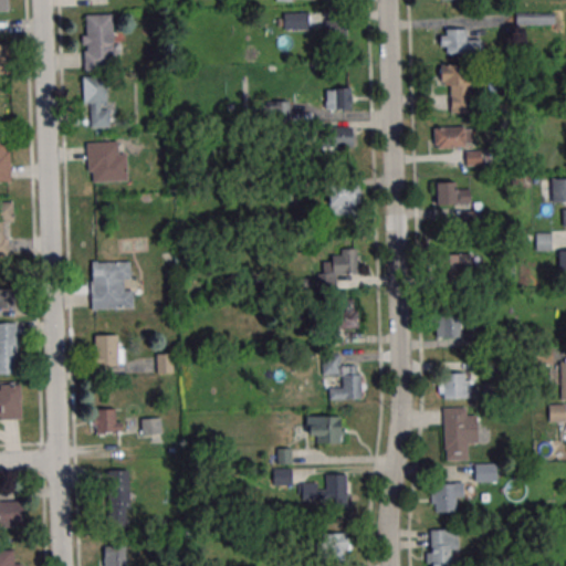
[(310,29),(310,12),(282,12),(282,29),(310,29)]
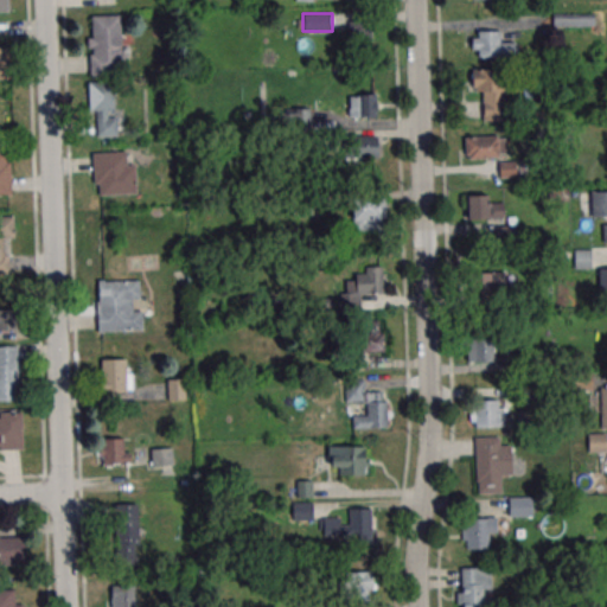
[(595,14),(553,14),(553,26),(595,26),(595,14)]
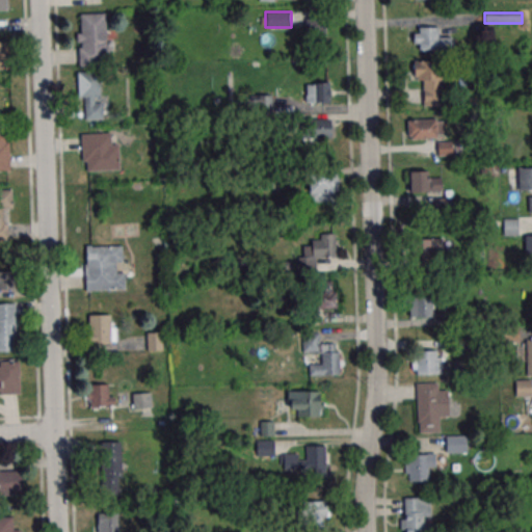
[(107,14),(78,15),(80,65),(108,64),(107,14)]
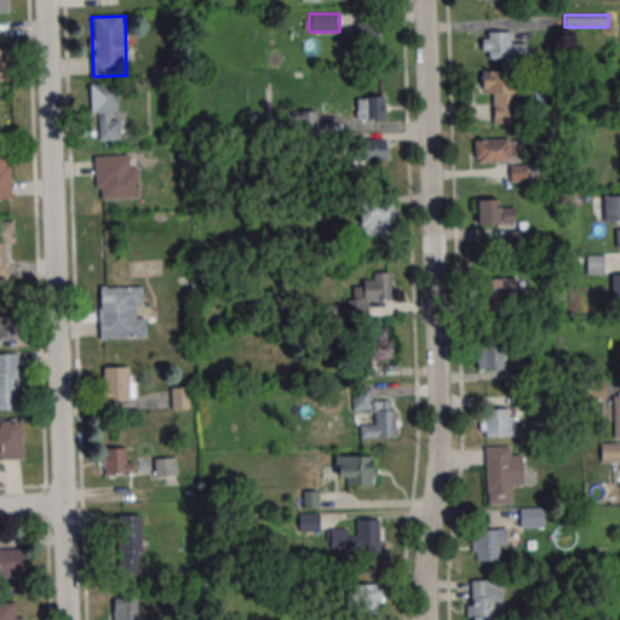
[(379,49),(379,22),(356,22),(356,49),(379,49)]
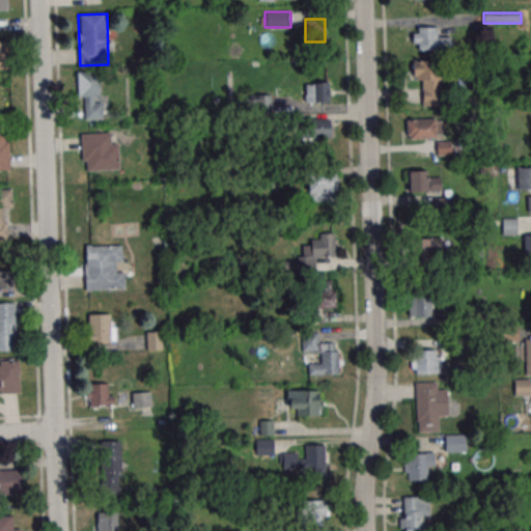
[(413,27),(413,50),(452,50),(452,37),(440,37),(440,27),(413,27)]
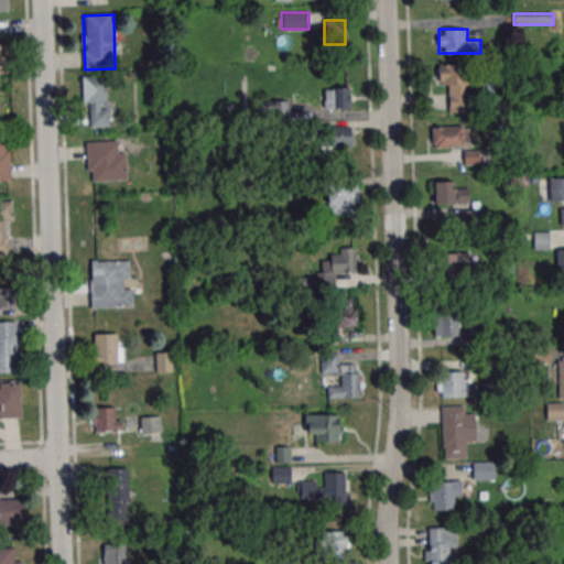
[(468,65),(438,65),(438,86),(448,86),(448,112),(468,112),(468,65)]
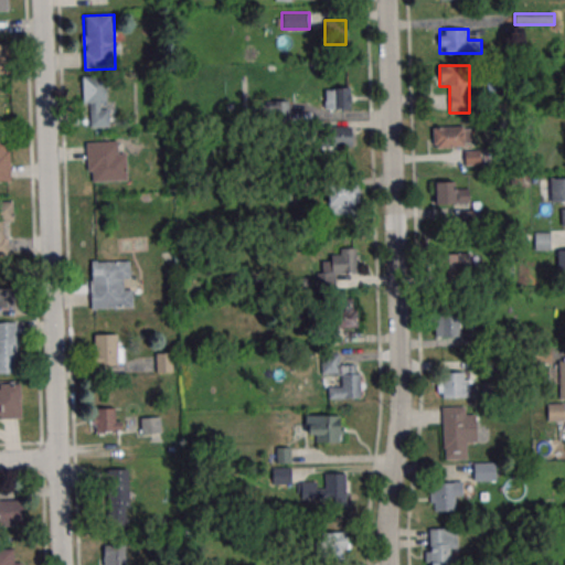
[(108,127),(108,75),(84,75),(85,127),(108,127)]
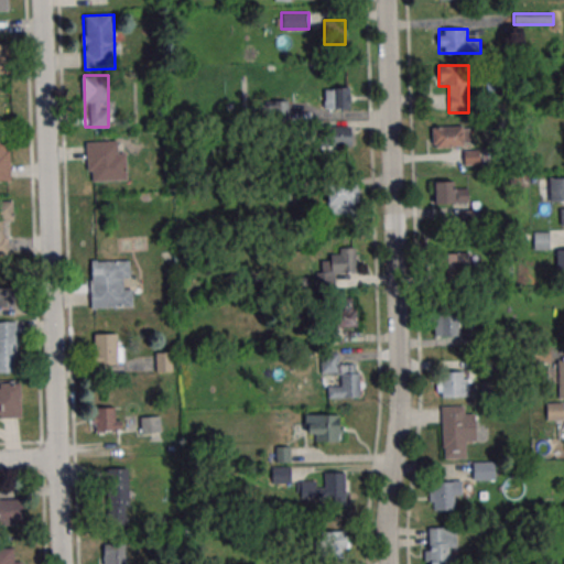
[(324,108),(354,108),(354,87),(324,87),(324,108)]
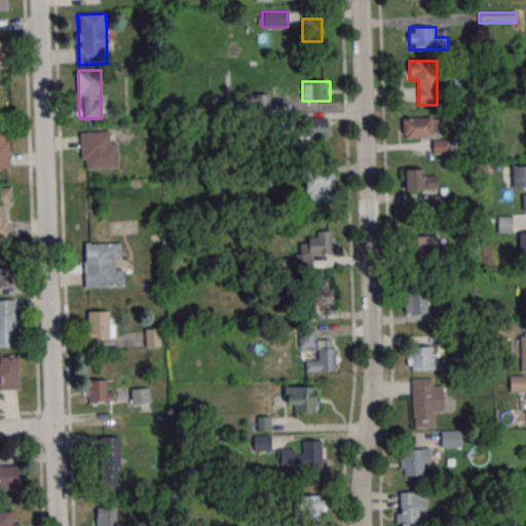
[(328,136),(328,118),(305,118),(305,136),(328,136)]
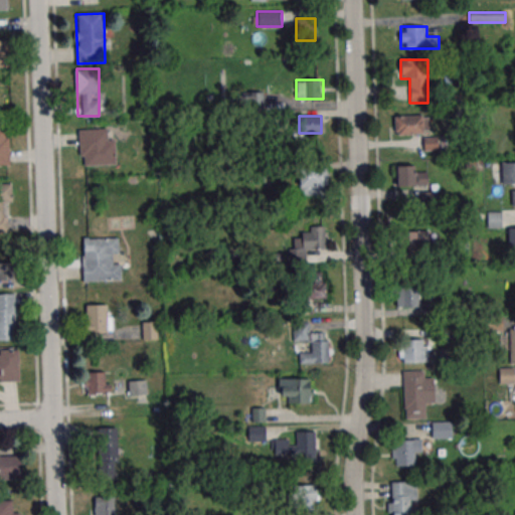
[(431,135),(431,116),(395,116),(395,135),(431,135)]
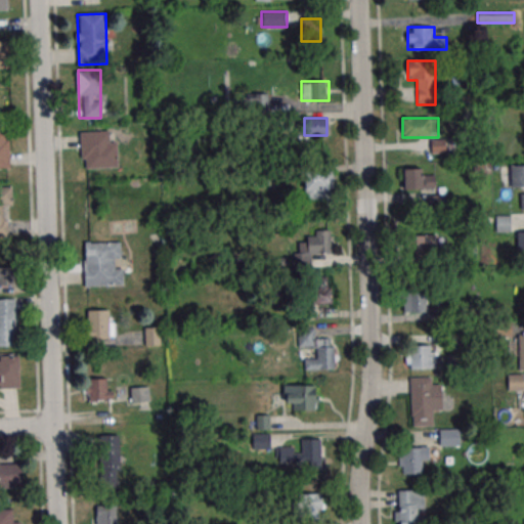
[(117,131),(81,132),(82,169),(118,168),(117,131)]
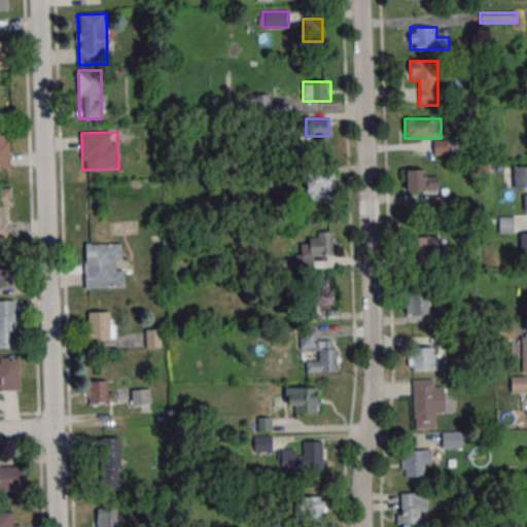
[(513,188),(526,188),(526,166),(513,166),(513,188)]
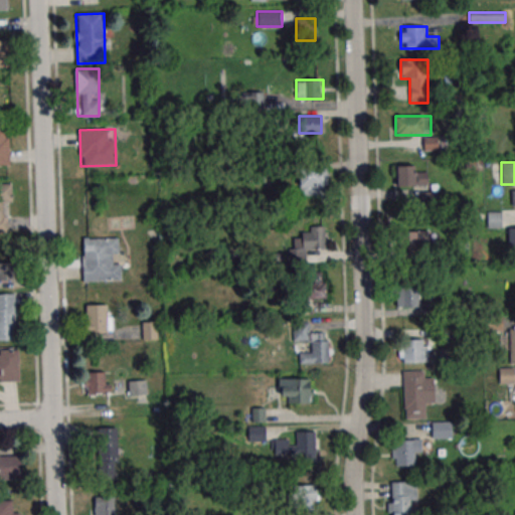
[(416,165),(396,165),(396,186),(427,186),(427,171),(416,171),(416,165)]
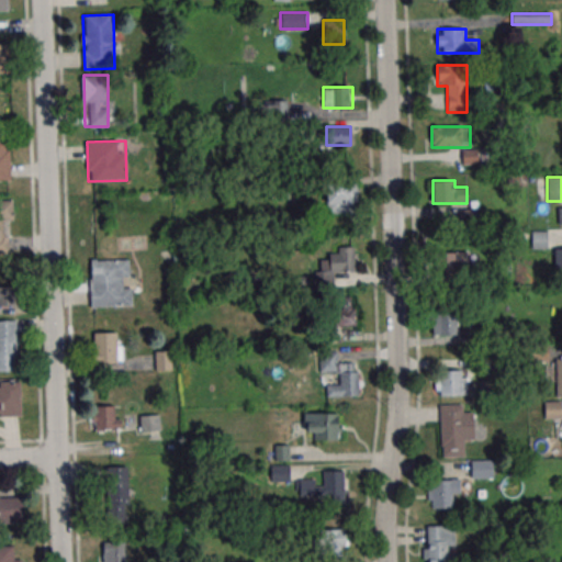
[(326,212),(357,212),(357,183),(326,183),(326,212)]
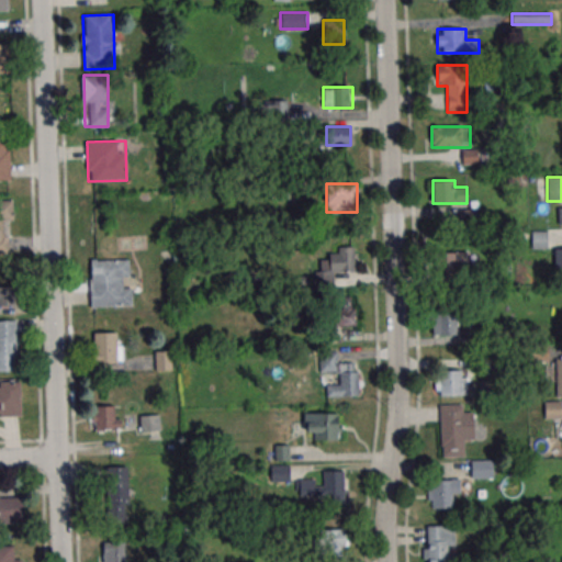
[(0,254),(7,255),(7,223),(12,223),(12,201),(0,201),(0,254)]
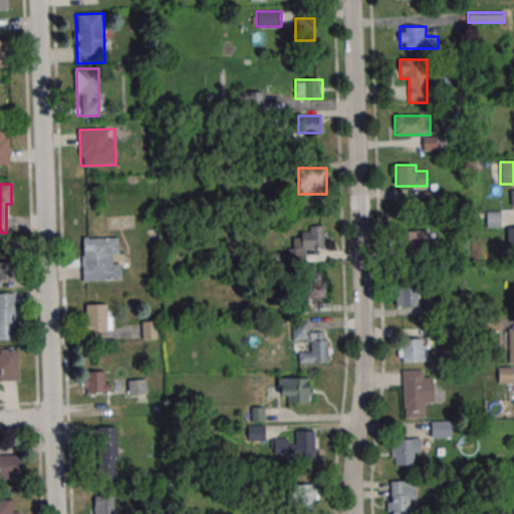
[(324,249),(324,228),(301,228),(301,239),(288,239),(289,261),(306,261),(305,249),(324,249)]
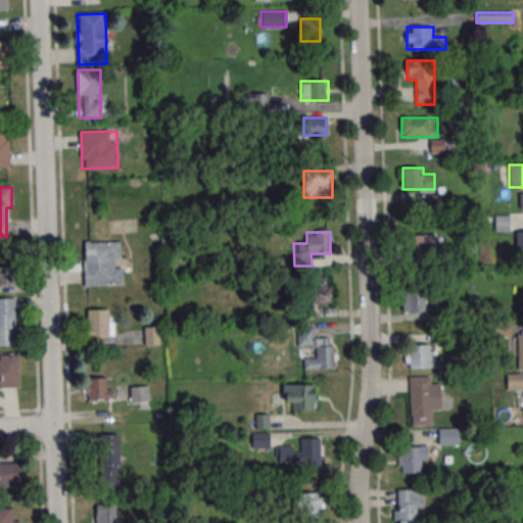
[(441,235),(414,235),(414,253),(441,253),(441,235)]
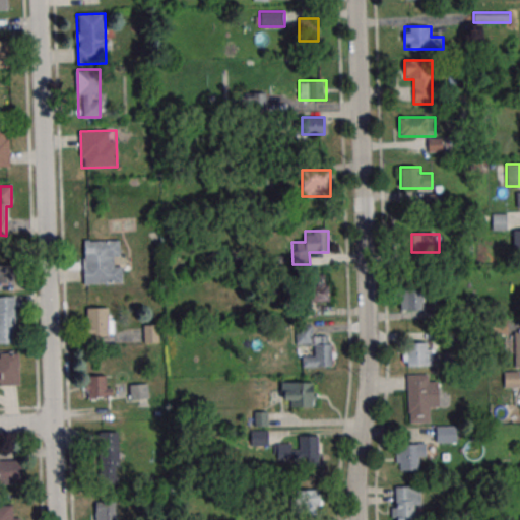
[(121,284),(121,240),(84,240),(84,284),(121,284)]
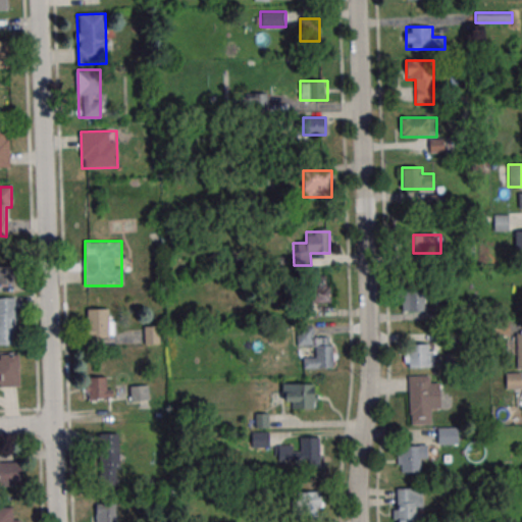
[(316,316),(316,303),(330,303),(329,275),(306,276),(306,316),(316,316)]
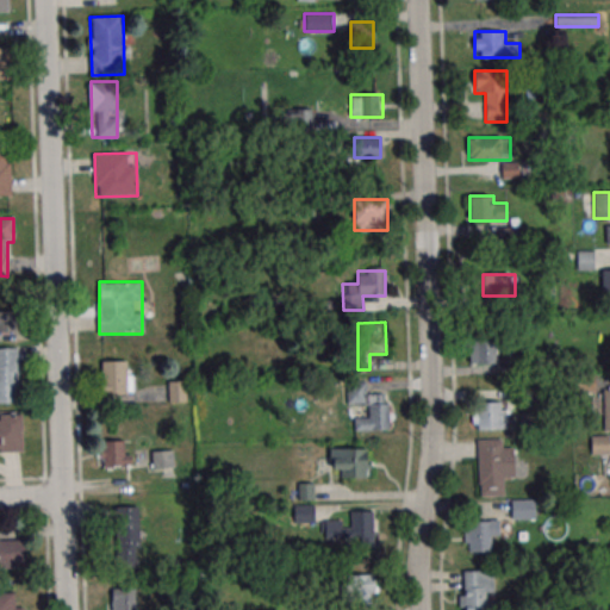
[(496,365),(496,340),(471,340),(471,365),(496,365)]
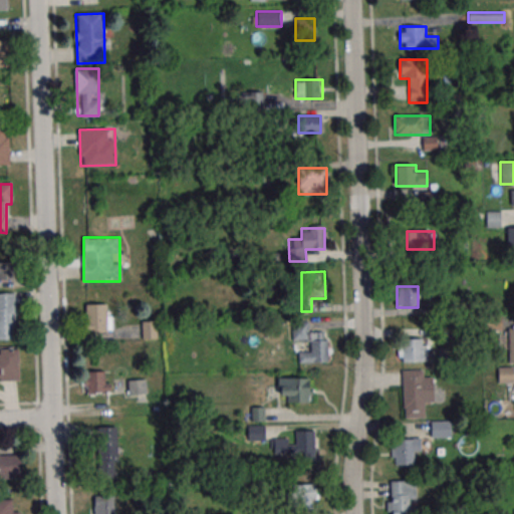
[(0,338),(16,338),(16,293),(0,292),(0,338)]
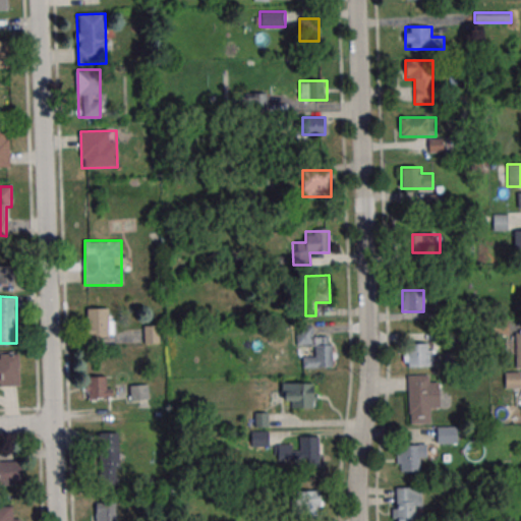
[(87,308),(87,337),(112,337),(112,308),(87,308)]
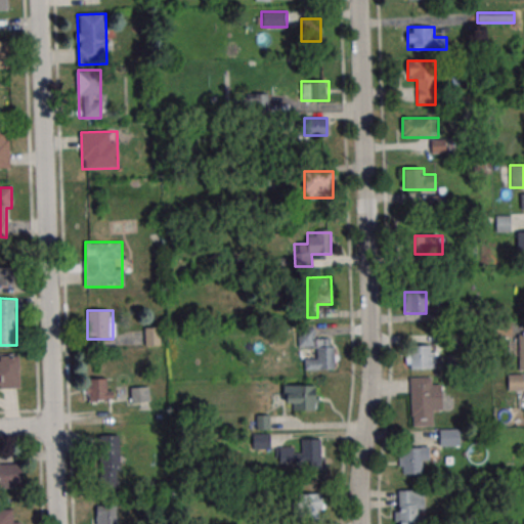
[(161,328),(144,328),(144,345),(161,345),(161,328)]
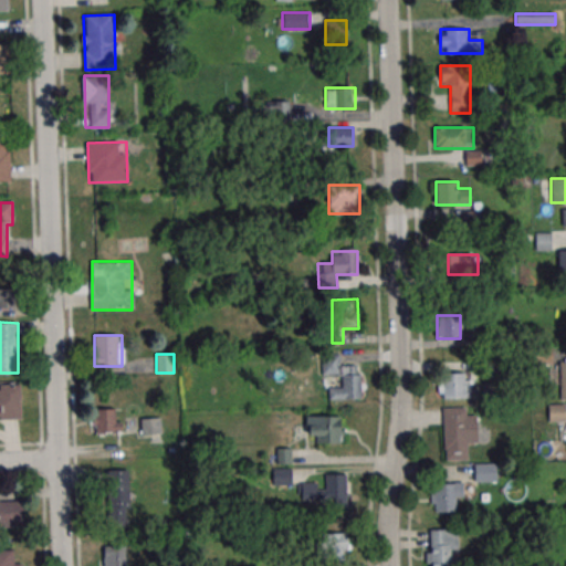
[(362,399),(360,366),(341,366),(341,354),(322,354),(322,375),(342,375),(342,387),(328,387),(328,399),(362,399)]
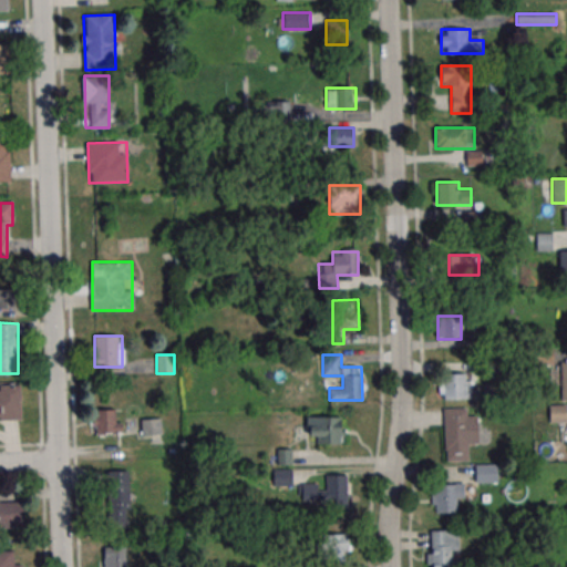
[(471,399),(471,373),(440,373),(440,399),(471,399)]
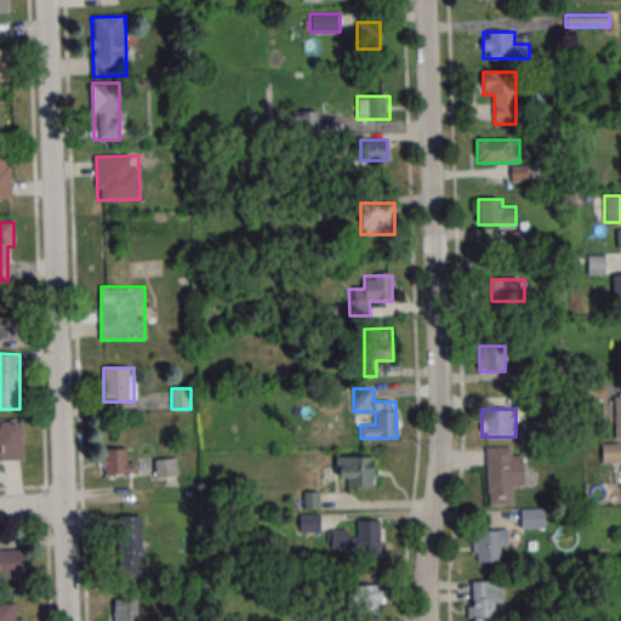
[(486,505),(513,505),(513,488),(524,488),(523,455),(513,455),(513,446),(486,448),(486,505)]
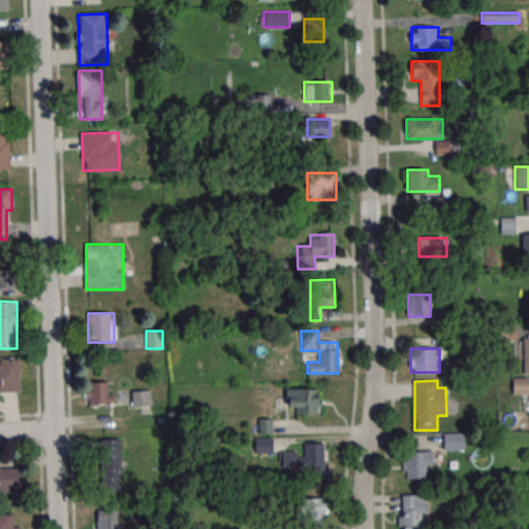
[(86,382),(86,404),(113,404),(113,382),(86,382)]
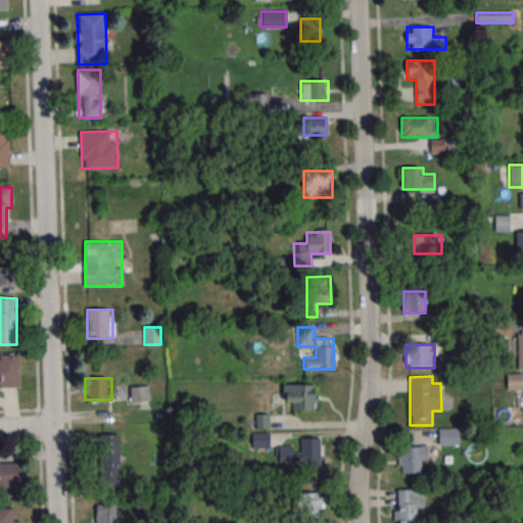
[(317,385),(283,385),(283,392),(274,392),(274,401),(291,401),(291,410),(317,410),(317,385)]
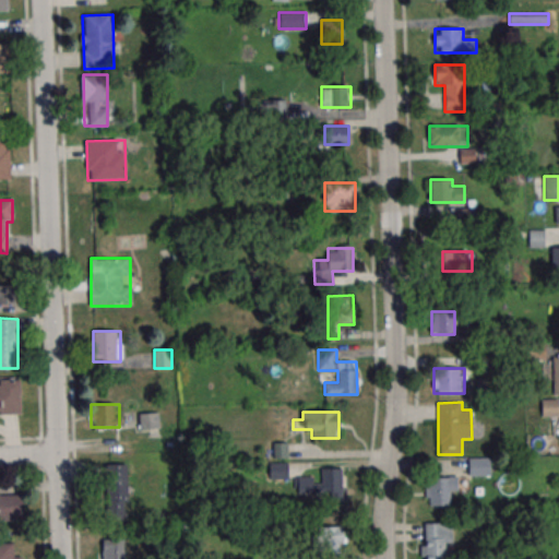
[(159,413),(139,413),(139,428),(159,428),(159,413)]
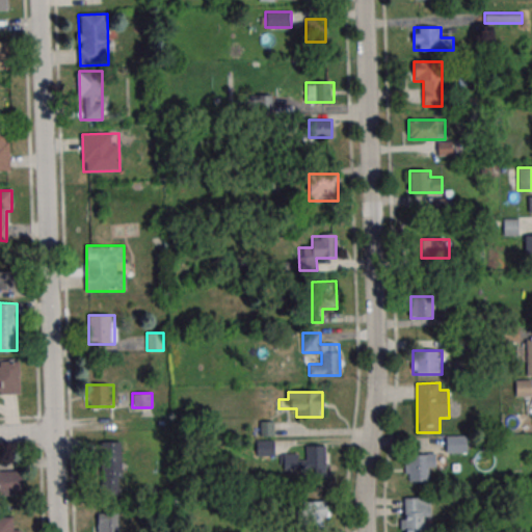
[(446,452),(468,452),(468,435),(446,435),(446,452)]
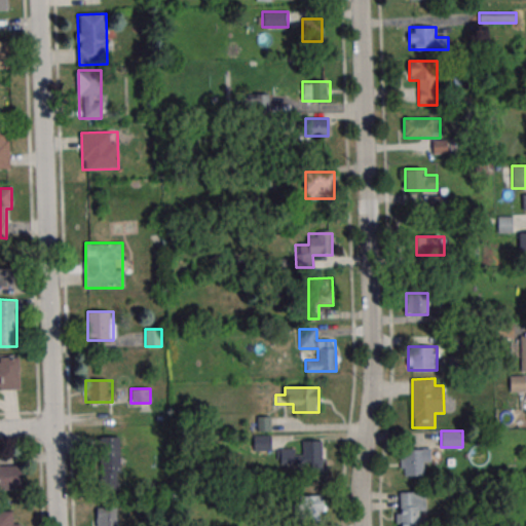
[(270,436),(255,436),(255,450),(270,450),(270,436)]
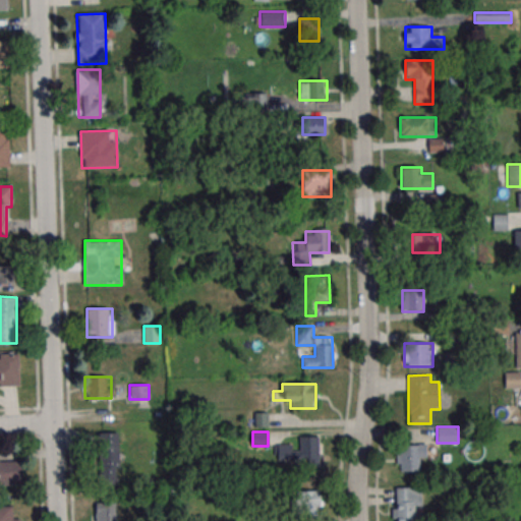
[(118,432),(99,432),(99,484),(118,484),(118,432)]
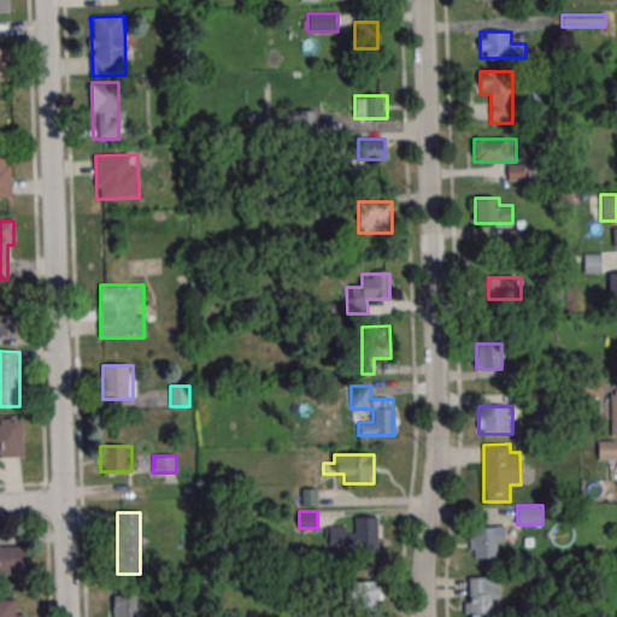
[(378,516),(354,516),(354,546),(378,546),(378,516)]
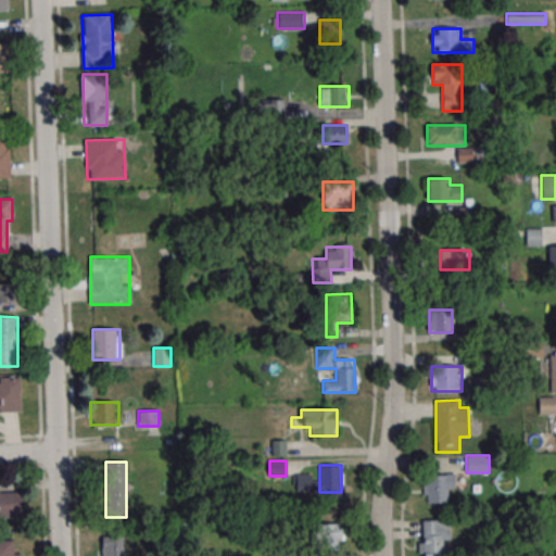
[(424,503),(454,503),(454,475),(424,475),(424,503)]
